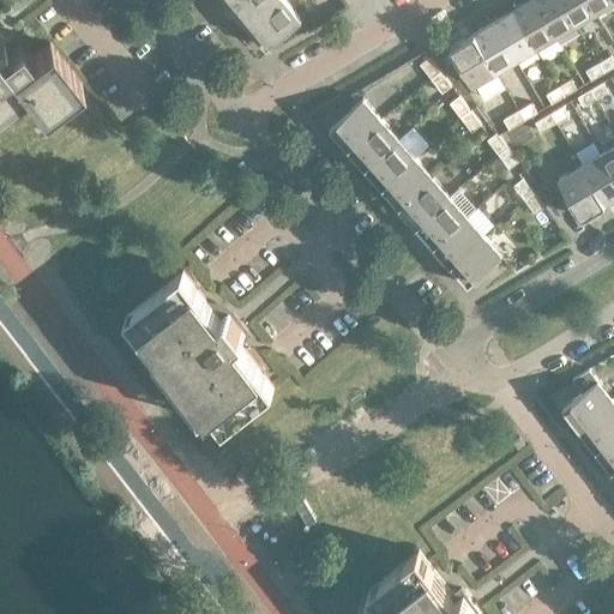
[(278,0),(235,0),(232,4),(239,12),(235,14),(246,28),(278,0)]
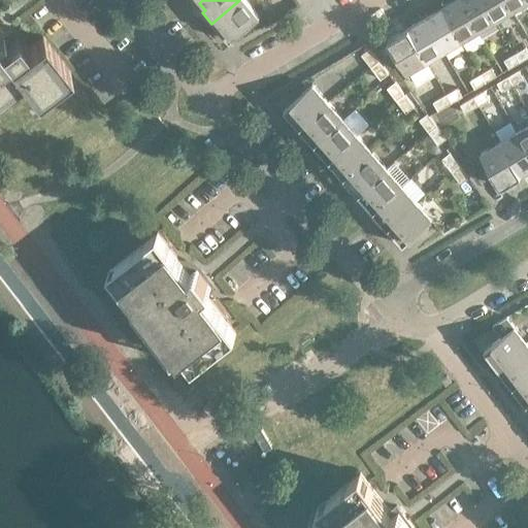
[(260,15),(246,0),(239,0),(211,24),(220,34),(223,32),(230,40),(260,15)]
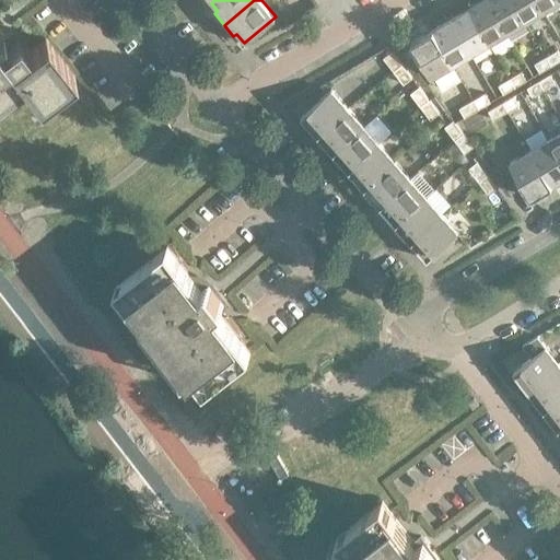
[(508,32),(488,0),(480,0),(468,8),(489,43),(508,32)]
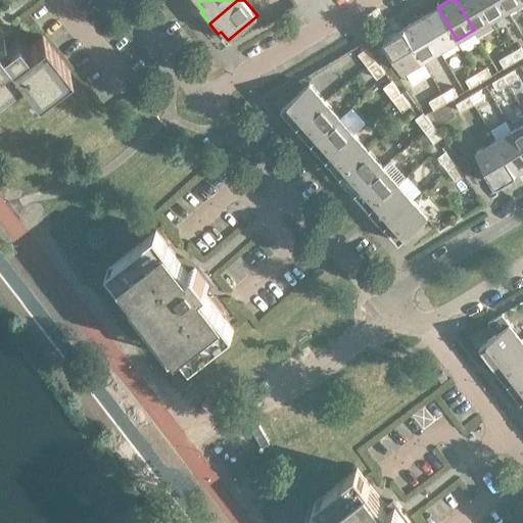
[(490,19),(478,0),(456,0),(474,30),(490,19)]
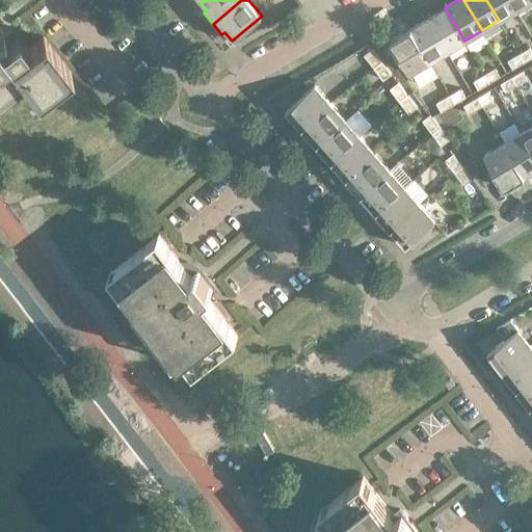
[(516,9),(510,0),(486,0),(499,20),(516,9)]
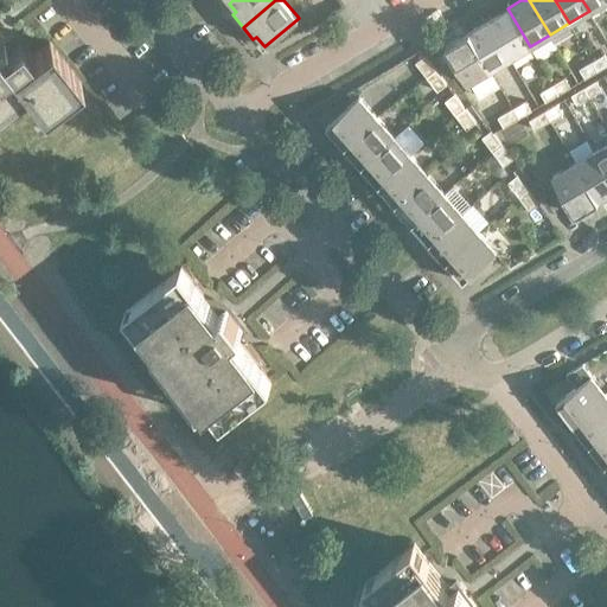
[(606,0),(582,0),(589,11),(606,0)]
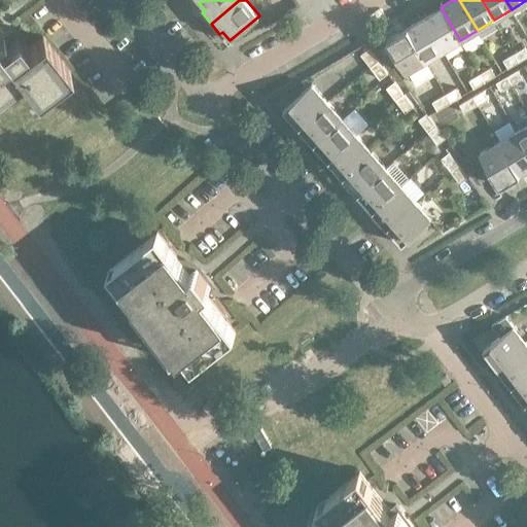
[(460,40),(441,7),(424,16),(444,49),(460,40)]
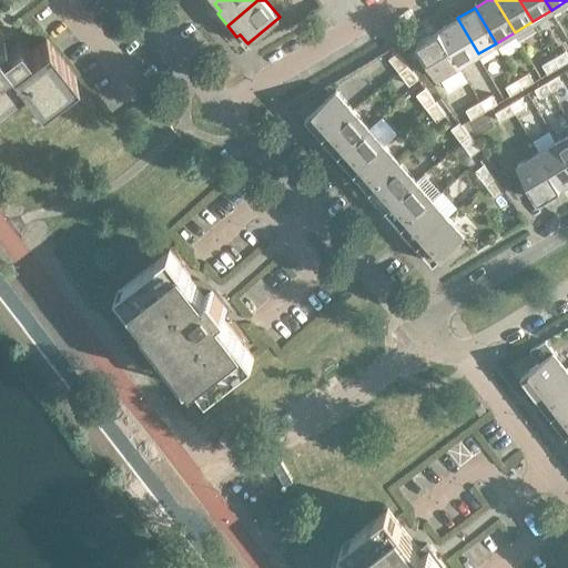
[(478,53),(457,18),(438,29),(459,64),(478,53)]
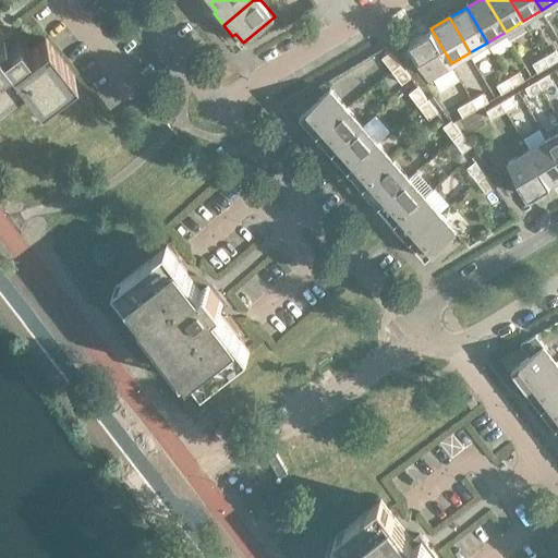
[(451,63),(431,28),(410,41),(431,76),(451,63)]
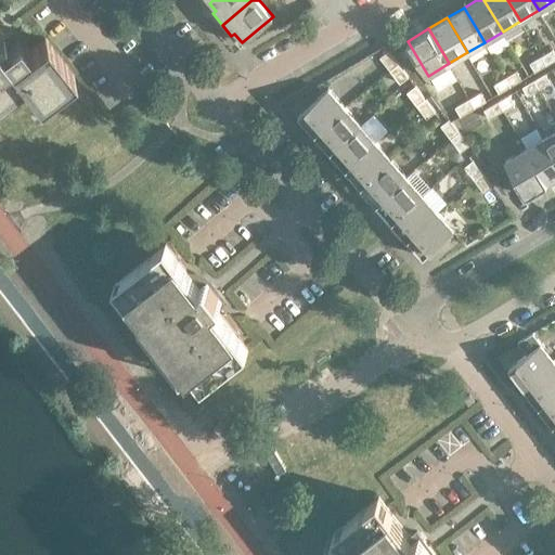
[(0,101),(24,82),(31,91),(35,89),(41,99),(74,74),(44,36),(27,49),(17,36),(7,43),(0,34),(0,101)]
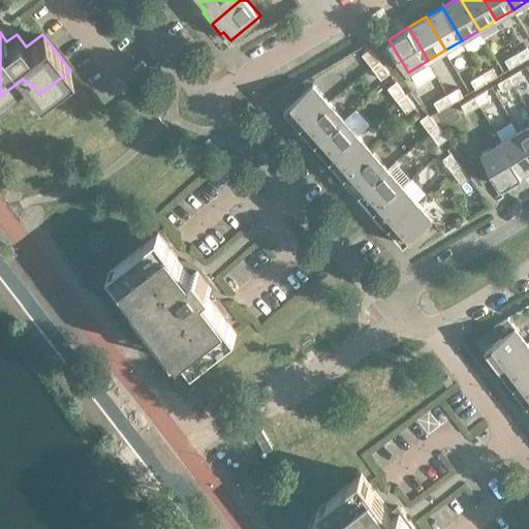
[(528,50),(527,47),(516,53),(521,61),(528,56),(528,50)]
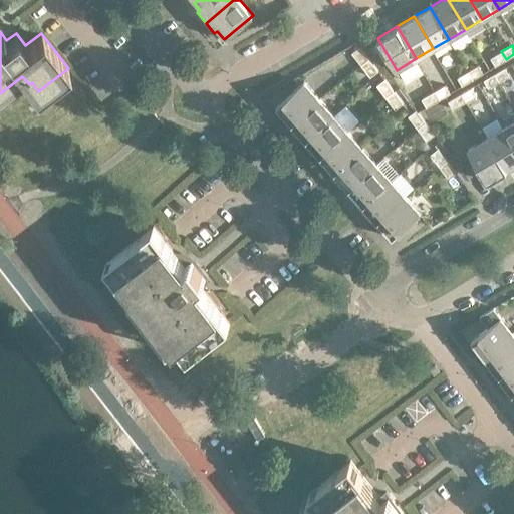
[(368,58),(359,46),(352,52),(361,64),(368,58)]
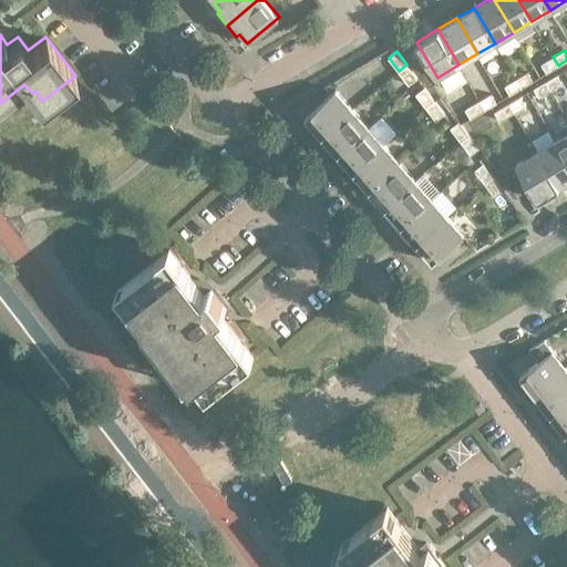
[(558,65),(553,57),(542,63),(547,72),(558,65)]
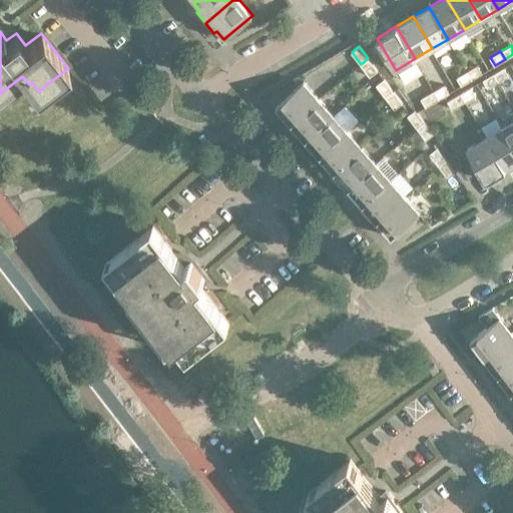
[(378,70),(368,58),(361,64),(370,76),(378,70)]
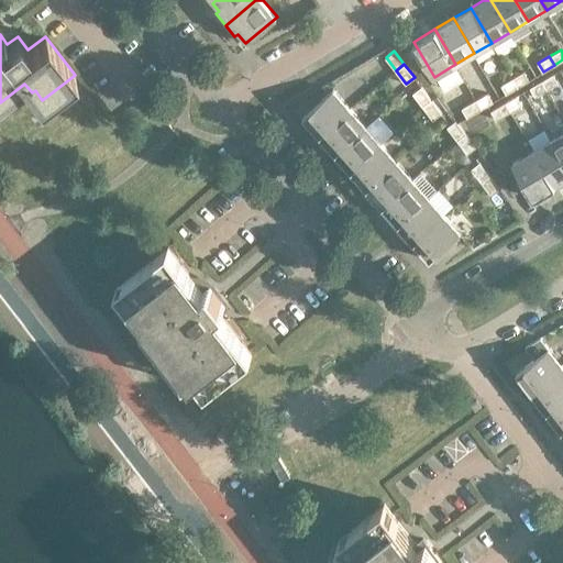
[(525,70),(512,78),(518,87),(530,80),(525,70)]
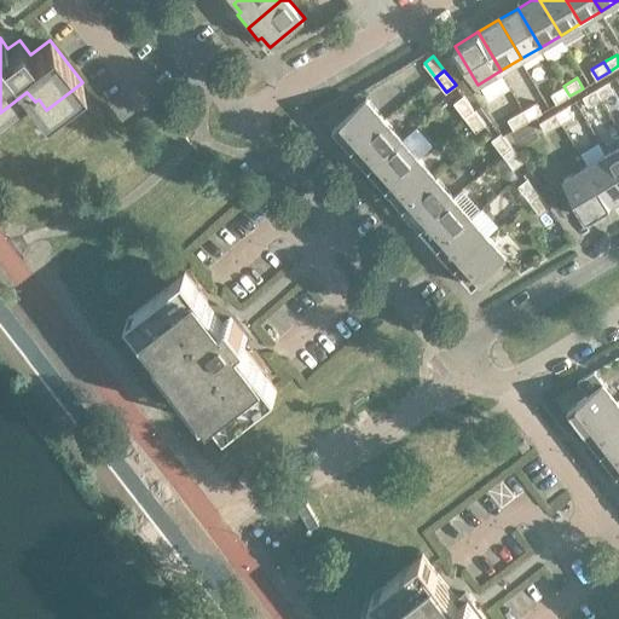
[(614,91),(608,81),(596,88),(601,98),(614,91)]
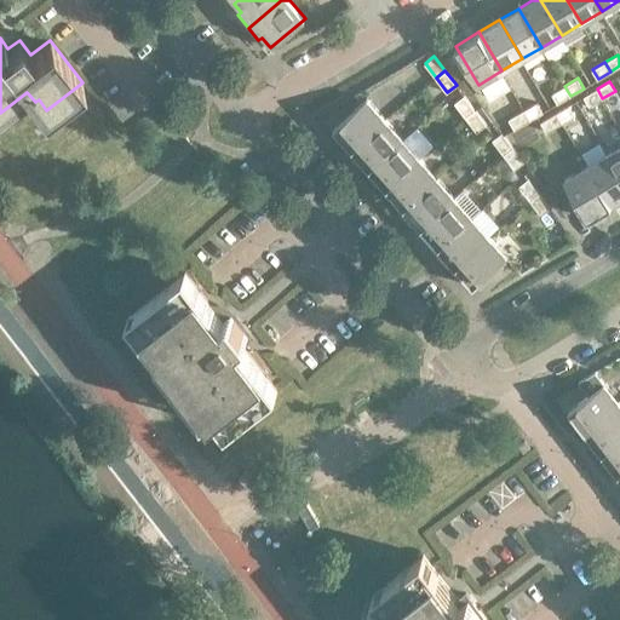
[(570,96),(564,86),(552,93),(558,103),(570,96)]
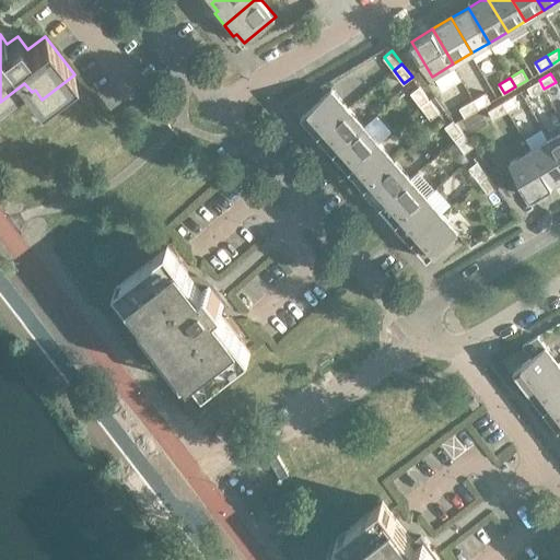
[(544,89),(539,80),(527,86),(533,95),(544,89)]
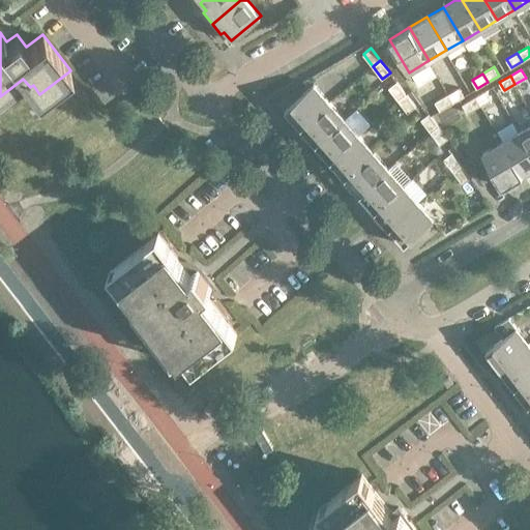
[(406,93),(396,81),(388,87),(399,99),(406,93)]
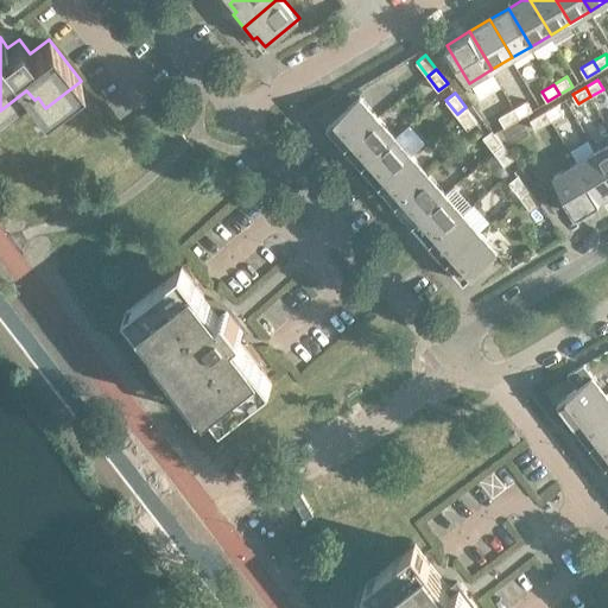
[(327,125),(344,145),(378,116),(360,96),(327,125)]
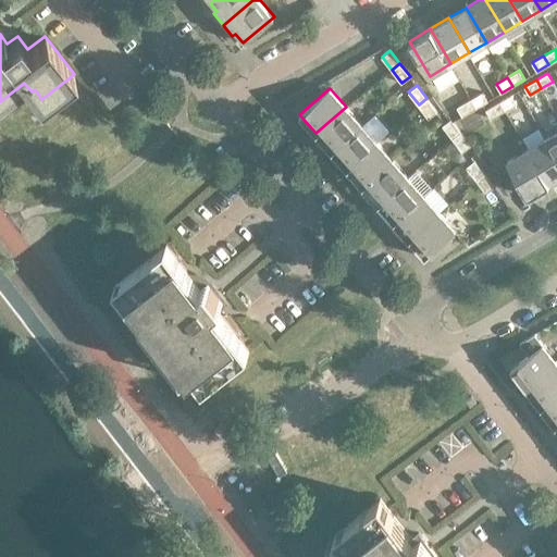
[(483,91),(471,98),(477,107),(487,100),(483,91)]
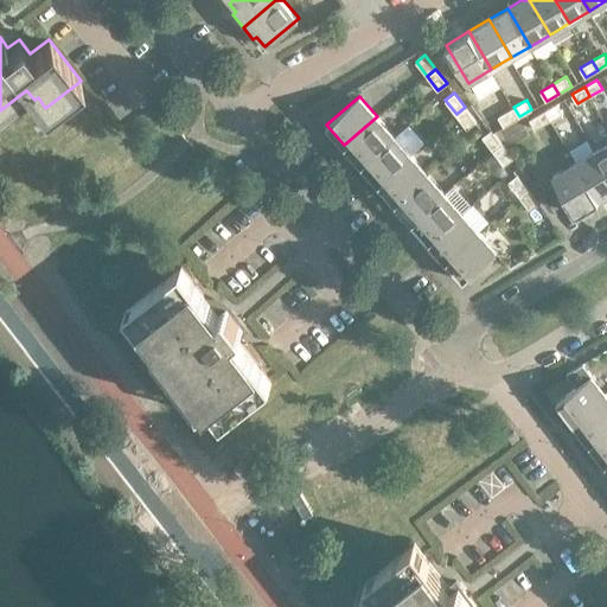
[(563,113),(557,102),(544,110),(550,120),(563,113)]
